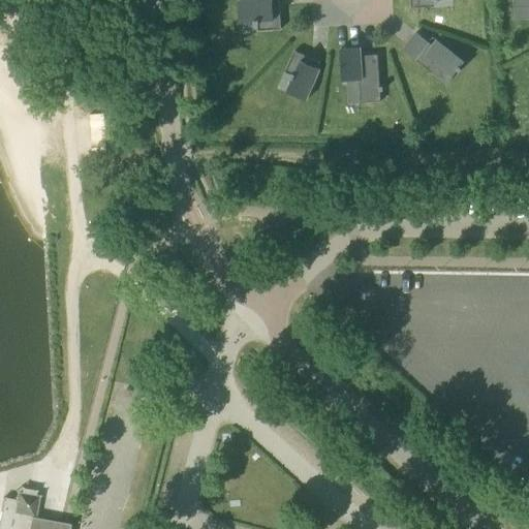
[(272,0),(238,2),(240,24),(253,23),(253,26),(259,25),(259,23),(272,22),(273,31),(281,30),(279,2),(272,3),(272,0)]
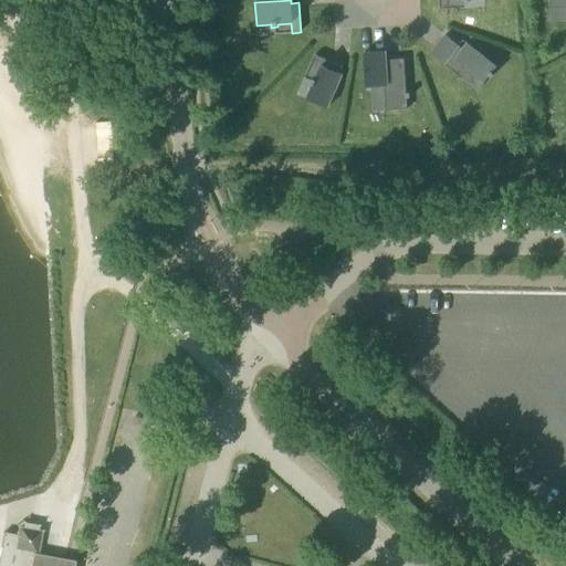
[(439,0),(440,9),(448,9),(447,0),(461,0),(462,1),(468,0),(439,0)]
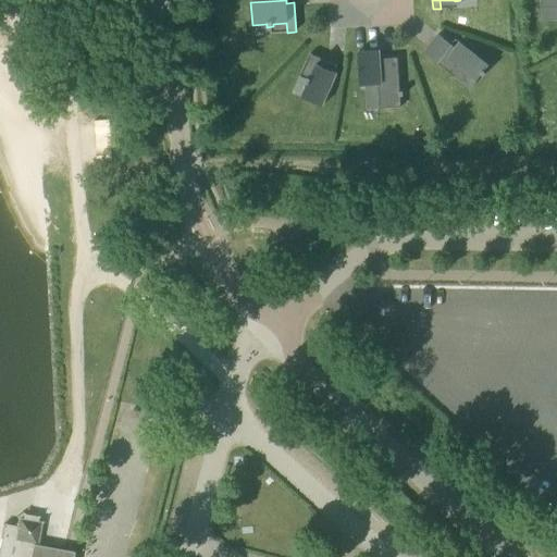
[(437,35),(424,52),(455,77),(460,69),(477,82),(481,75),(483,77),(485,74),(484,72),(489,66),(460,44),(456,49),(437,35)]
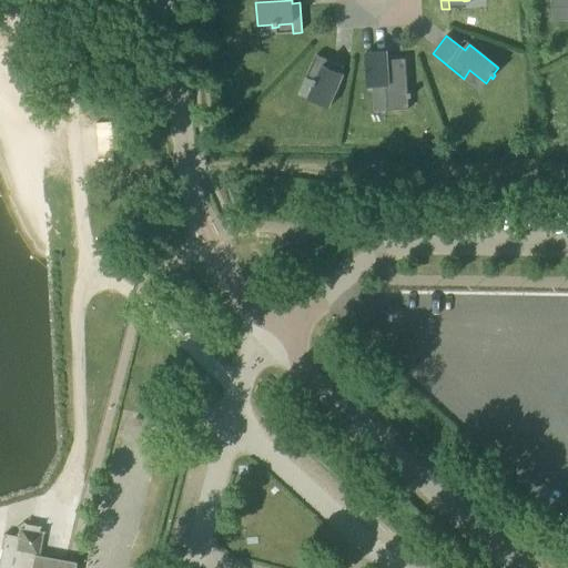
[(386,52),(365,54),(367,88),(386,87),(387,111),(409,110),(408,99),(411,99),(411,94),(408,94),(405,60),(387,61),(386,52)]
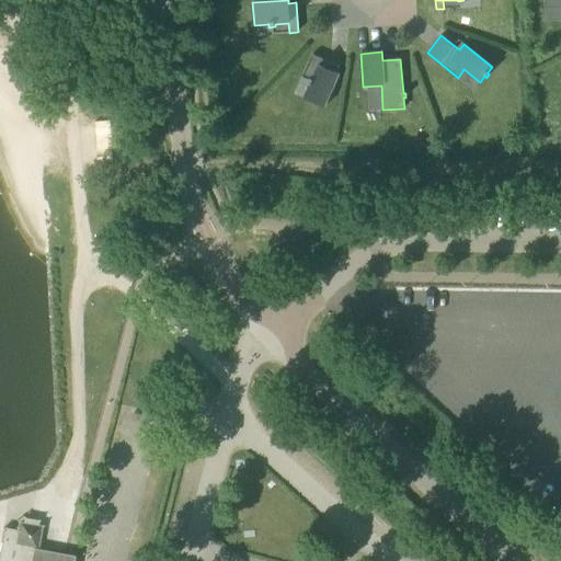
[(309,84),(304,99),(324,107),(339,75),(335,73),(339,66),(311,55),(308,63),(317,66),(311,79),(309,78),(307,83),(309,84)]
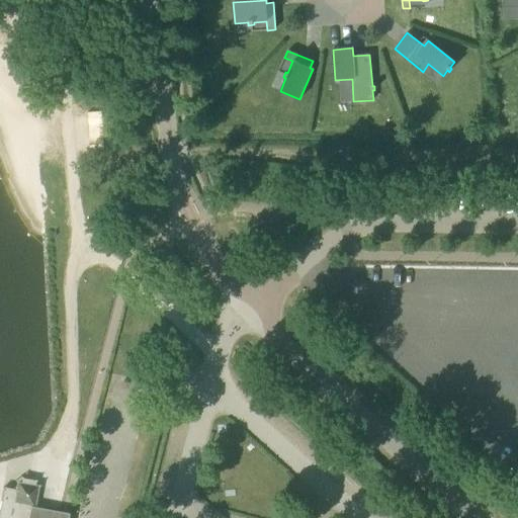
[(38,490),(35,485),(21,482),(16,486),(15,490),(4,487),(0,506),(0,517),(23,517),(26,506),(31,507),(35,504),(38,490)]
